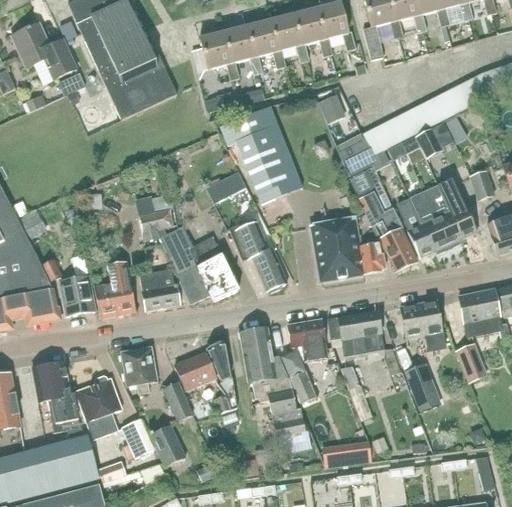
[(178,94),(166,67),(134,0),(74,0),(68,3),(122,120),(178,94)]
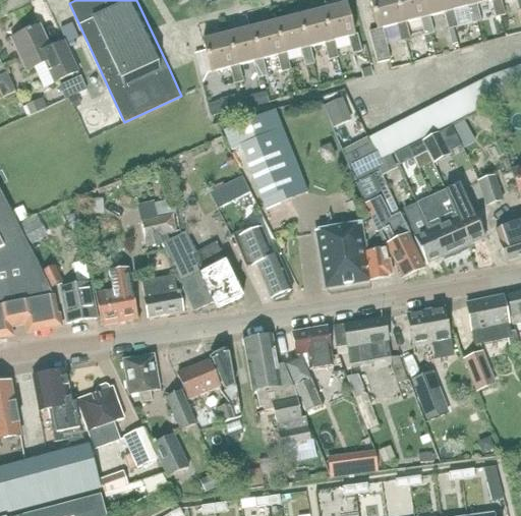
[(370,0),(377,25),(378,27),(382,26),(397,22),(401,39),(410,37),(406,20),(402,21),(396,0),(370,0)]
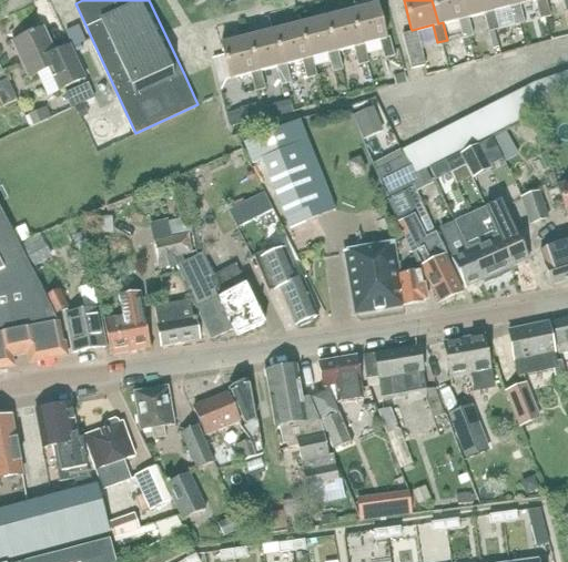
[(474,33),(469,16),(464,17),(459,0),(432,0),(438,23),(443,22),(458,19),(463,36),(474,33)]
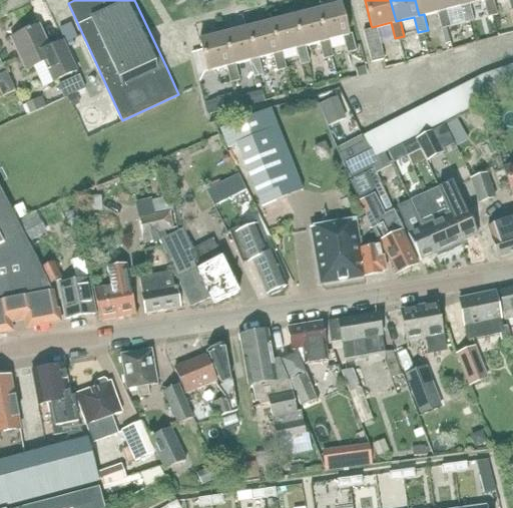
[(450,24),(446,8),(442,9),(439,0),(415,0),(419,15),(424,14),(437,11),(441,27),(444,40),(450,39),(446,25),(450,24)]
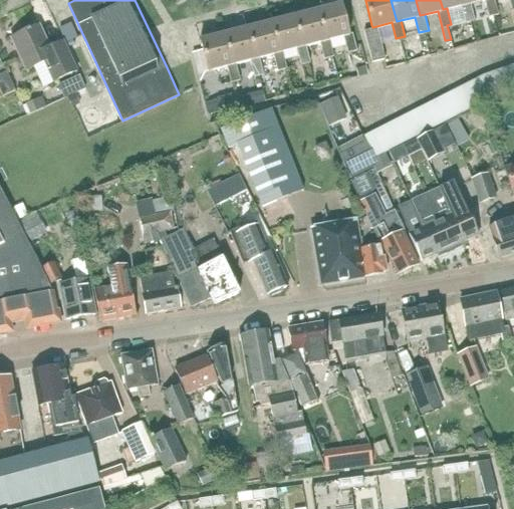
[(440,0),(443,9),(447,8),(462,5),(466,21),(475,19),(471,2),(467,3),(466,0),(440,0)]
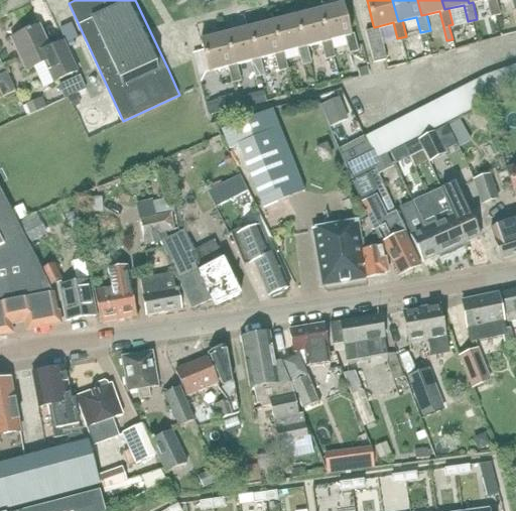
[(468,0),(469,3),(473,2),(482,0),(487,0),(491,15),(501,13),(498,0),(468,0)]
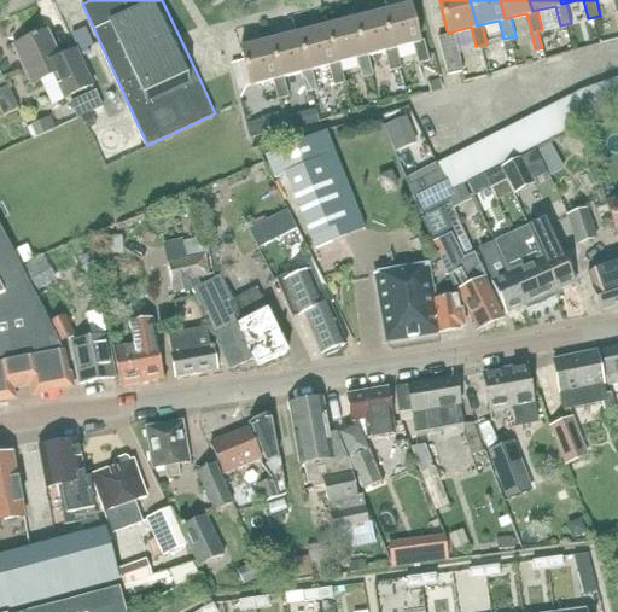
[(410,3),(382,10),(391,47),(396,46),(413,42),(418,60),(430,58),(424,38),(419,39),(410,3)]
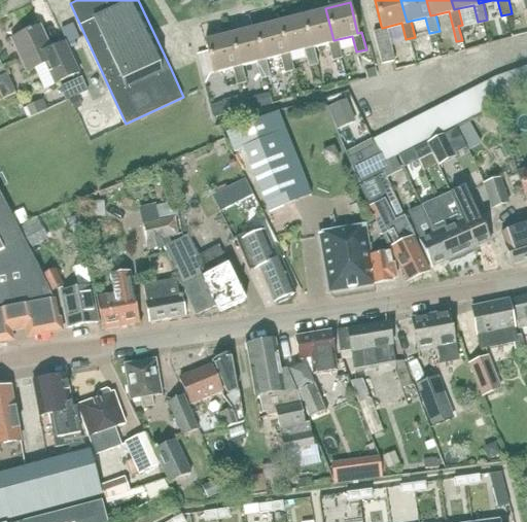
[(334,40),(325,8),(302,14),(310,46),(314,45),(328,42),(332,59),(342,56),(338,39),(334,40)]
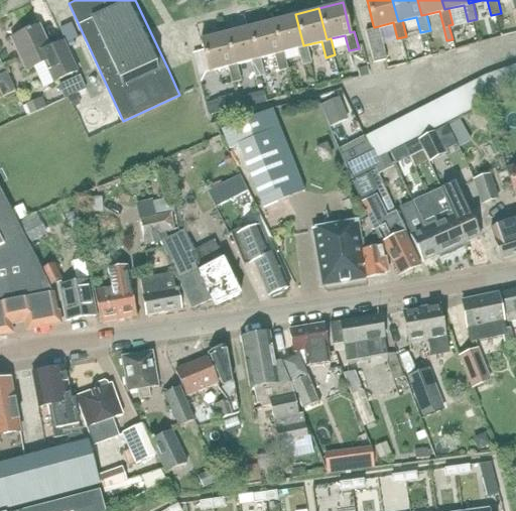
[(311,60),(307,44),(303,45),(295,14),(272,19),(280,51),(284,50),(297,47),(301,62),(311,60)]
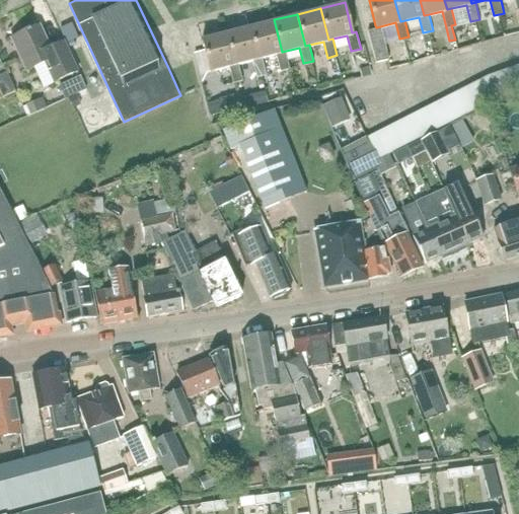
[(282,52),(274,19),(250,25),(257,58),(261,57),(276,53),(280,70),(290,67),(286,51),(282,52)]
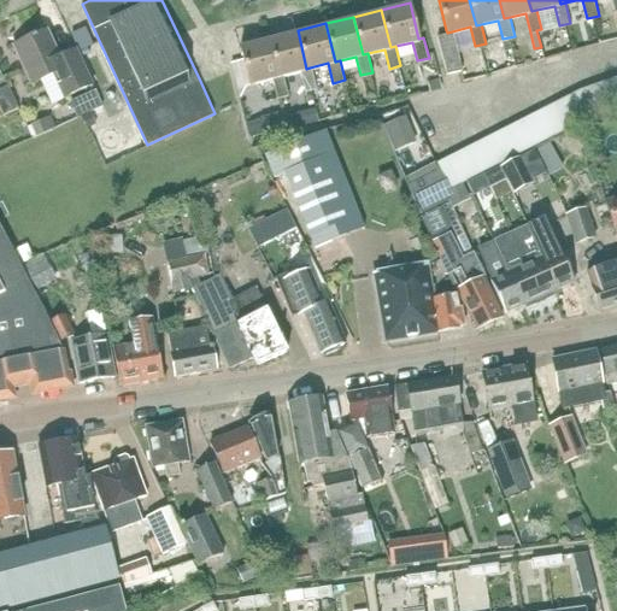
[(93,82),(77,48),(62,56),(48,28),(15,43),(31,81),(54,71),(65,95),(93,82)]
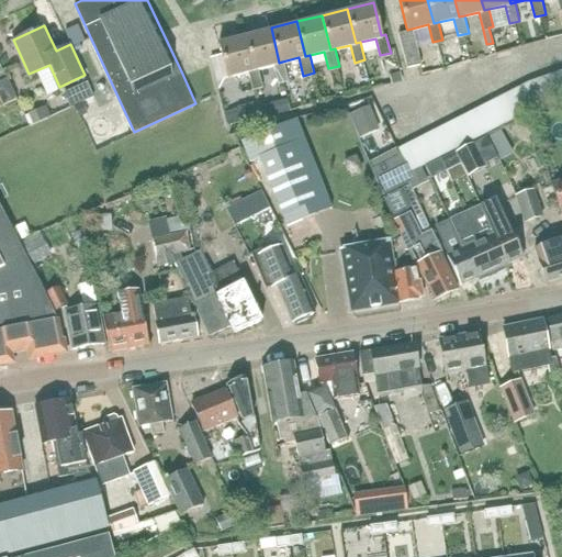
[(271,28),(245,34),(254,69),(258,68),(273,65),(278,81),(288,79),(282,62),(279,63),(271,28)]
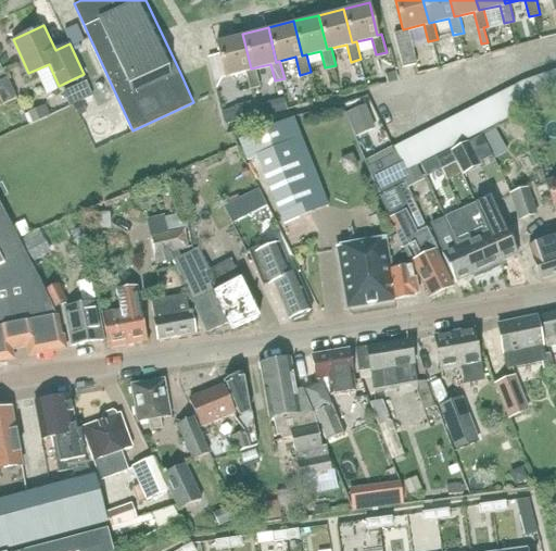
[(415,60),(407,28),(403,29),(402,27),(393,30),(403,63),(415,60)]
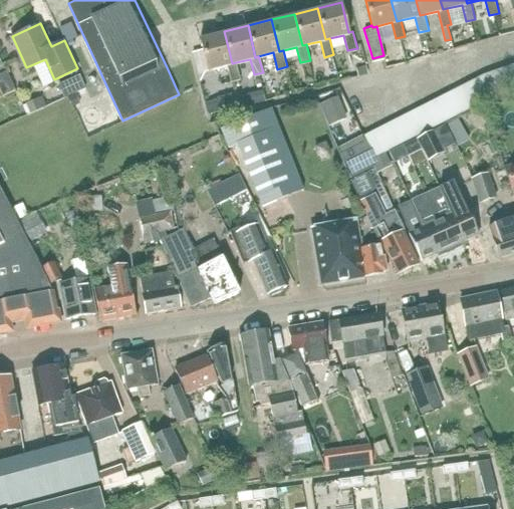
[(232,63),(224,31),(201,37),(209,69),(227,64),(231,80),(240,78),(236,62),(232,63)]
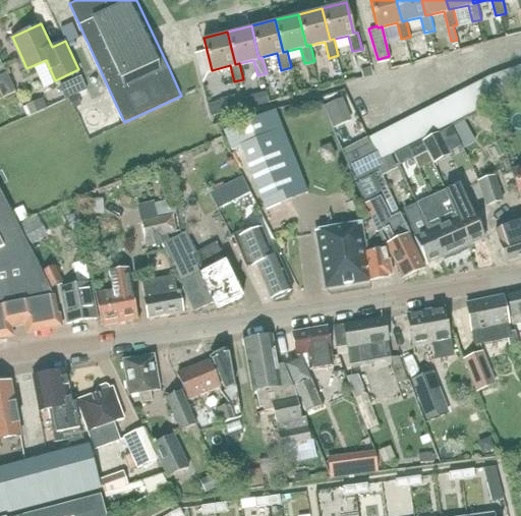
[(338,62),(329,64),(333,77),(341,74),(338,62)]
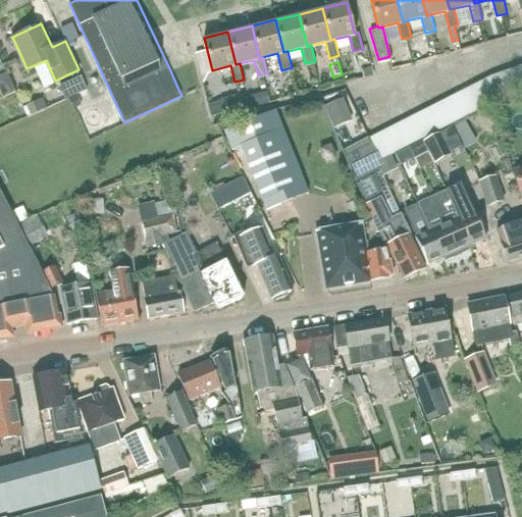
[(364,73),(374,70),(372,63),(362,65),(364,73)]
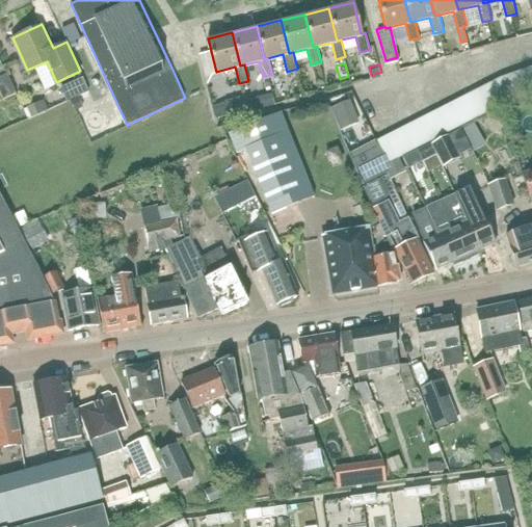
[(531,86),(525,67),(512,71),(522,94),(531,89),(531,86)]
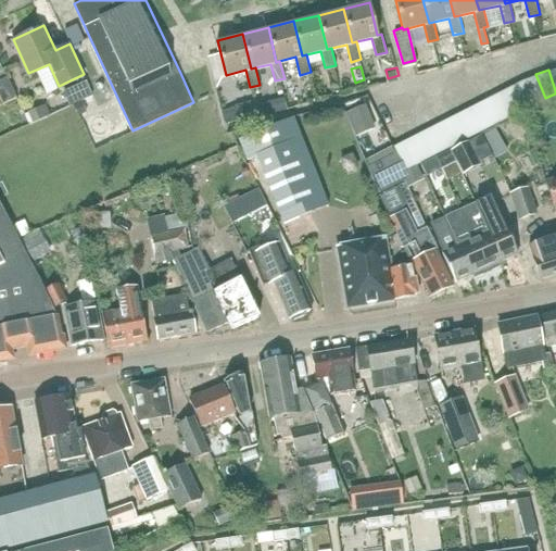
[(535,74),(523,79),(532,103),(545,98),(535,74)]
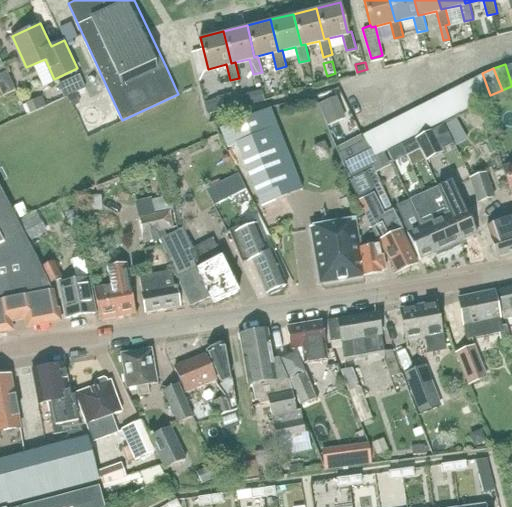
[(7,70),(5,70),(0,72),(0,87),(3,94),(16,88),(7,70)]
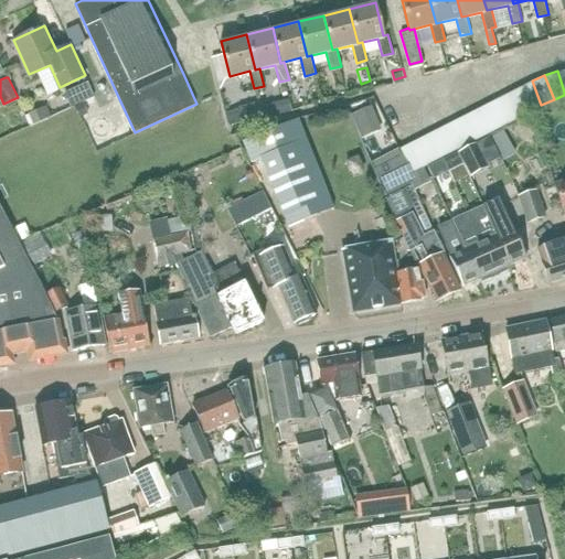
[(87,78),(64,89),(71,104),(94,93),(87,78)]
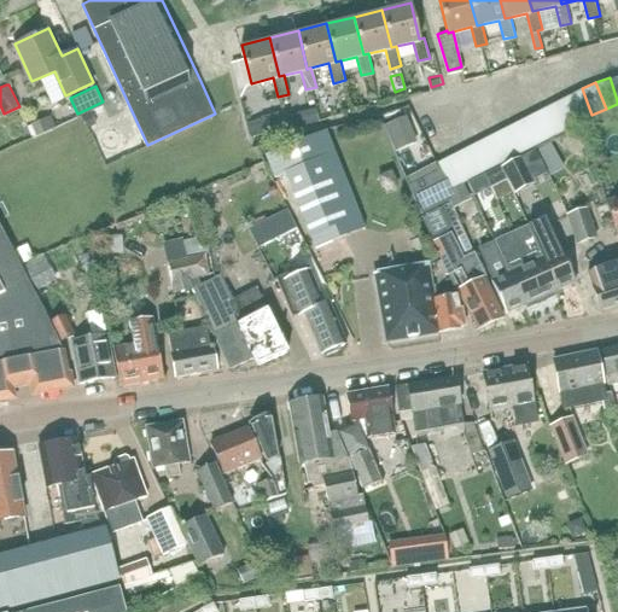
[(579,88),(569,94),(582,120),(590,115),(592,115),(582,88),(579,88)]
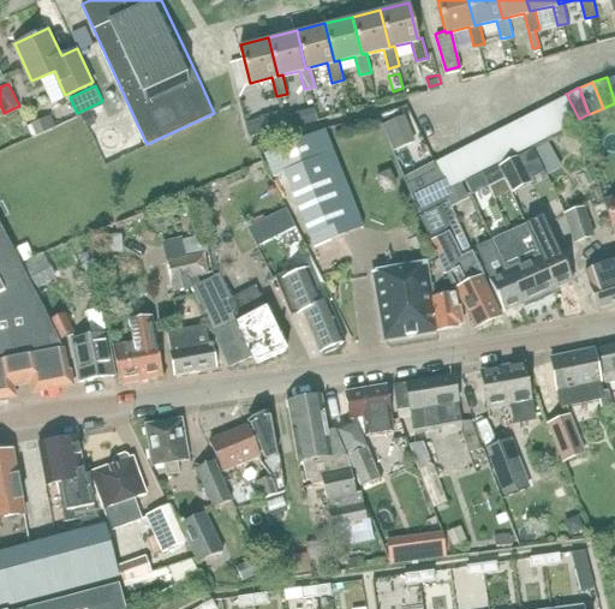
[(566,94),(553,101),(566,125),(579,119),(566,94)]
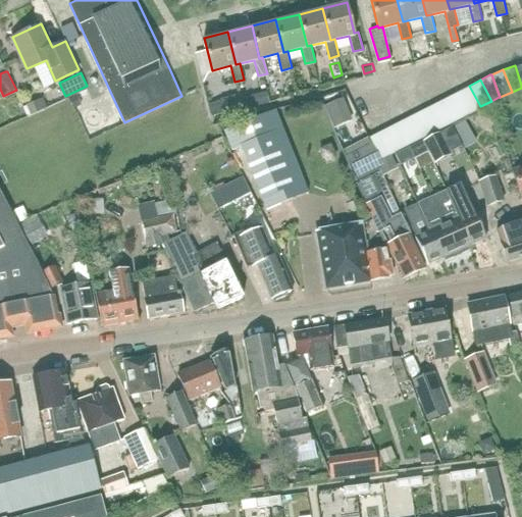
[(469,86),(458,91),(469,112),(480,106),(469,86)]
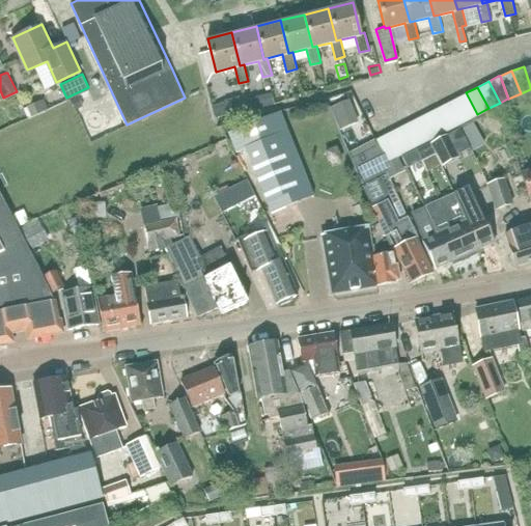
[(270,90),(259,92),(262,105),(273,103),(270,90)]
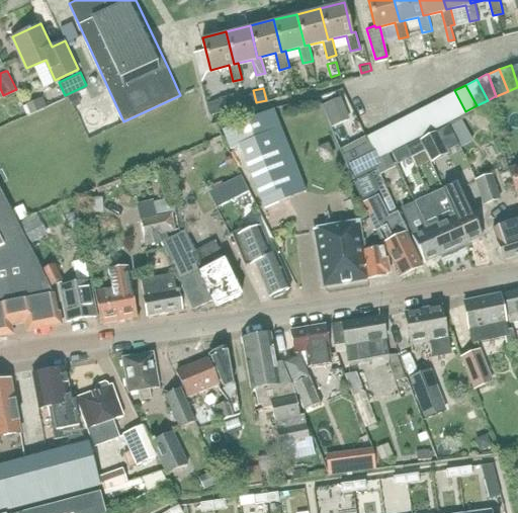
[(454,90),(444,96),(454,116),(465,111),(454,90)]
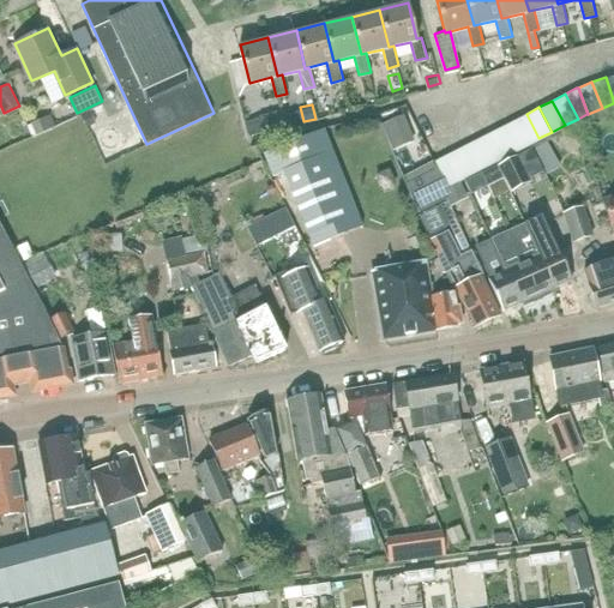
[(79,113),(85,124),(94,119),(88,108),(79,113)]
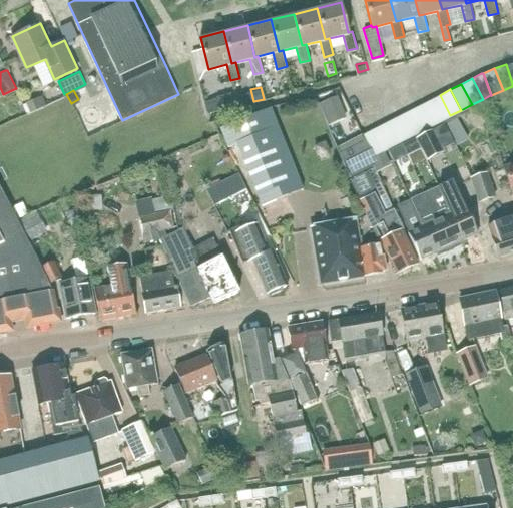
[(236,90),(220,94),(220,96),(223,107),(223,109),(240,105),(236,90)]
